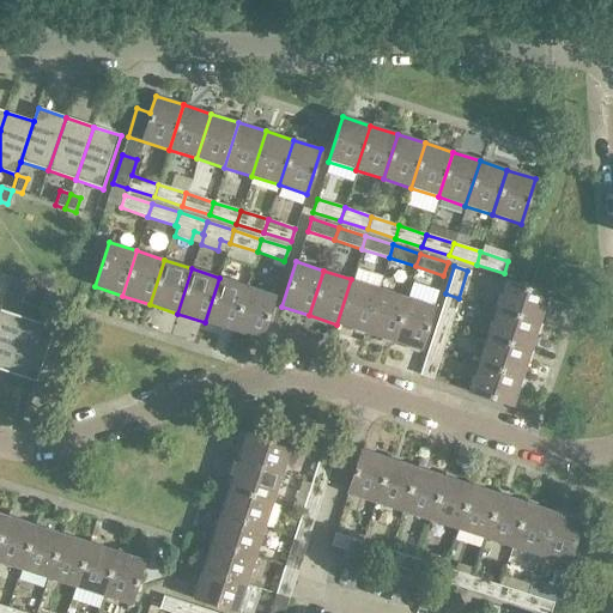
[(205,322),(232,332),(247,286),(219,278),(205,322)]
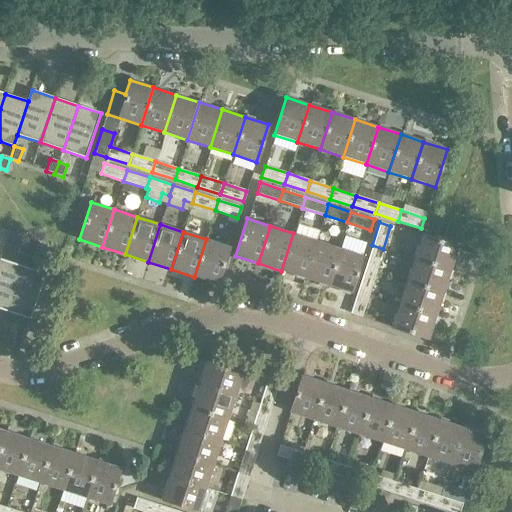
[(316,241),(293,233),(281,271),(304,278),(316,241)]
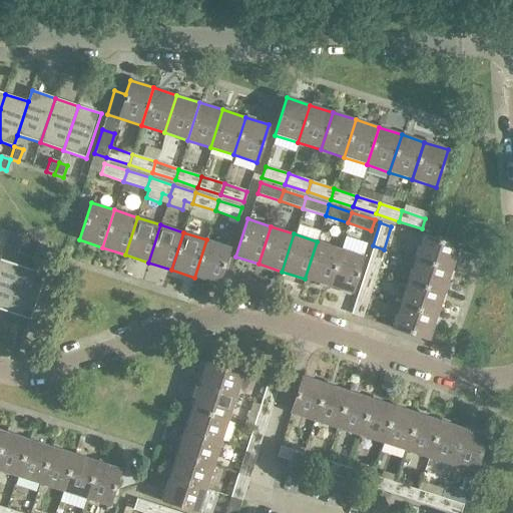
[(413,259),(451,271),(458,247),(421,235),(413,259)]
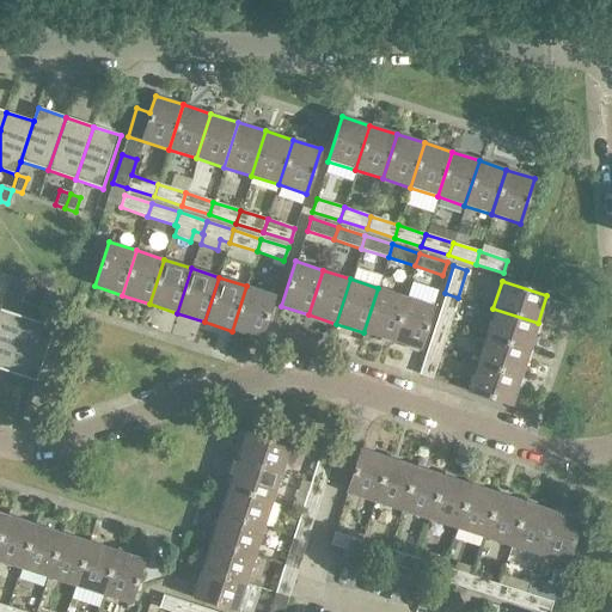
[(246,286),(232,331),(259,340),(274,295),(246,286)]
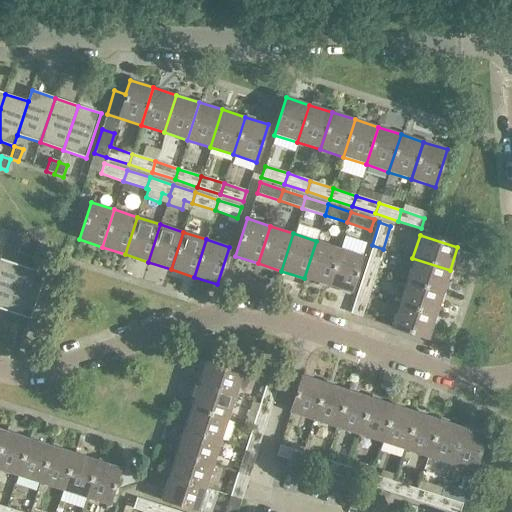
[(31,243),(22,240),(18,253),(27,256),(31,243)]
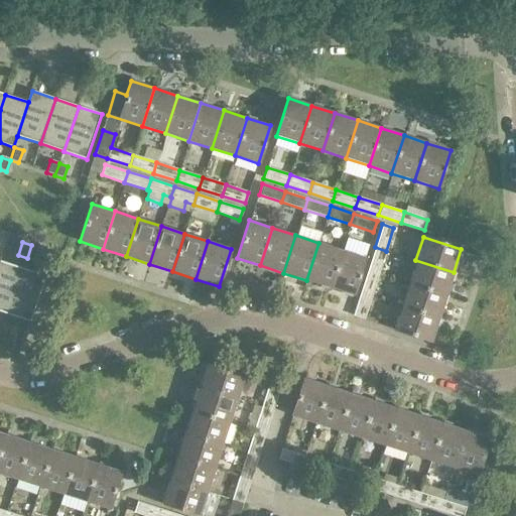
[(306,280),(331,288),(343,250),(318,243),(306,280)]
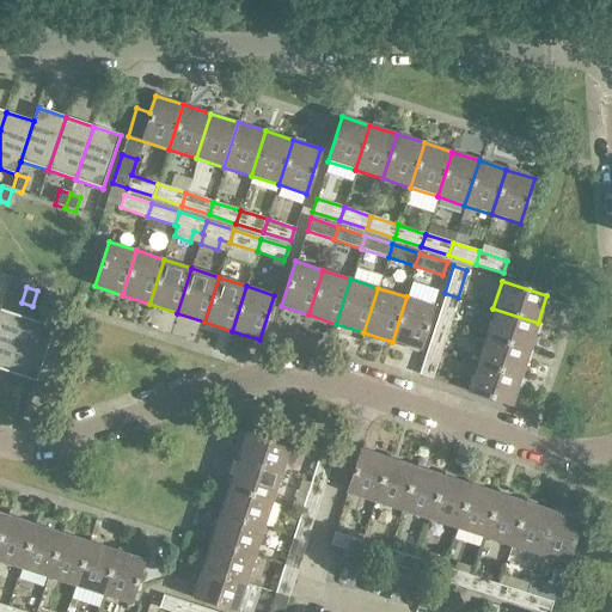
[(57,298),(37,291),(32,306),(53,312),(57,298)]
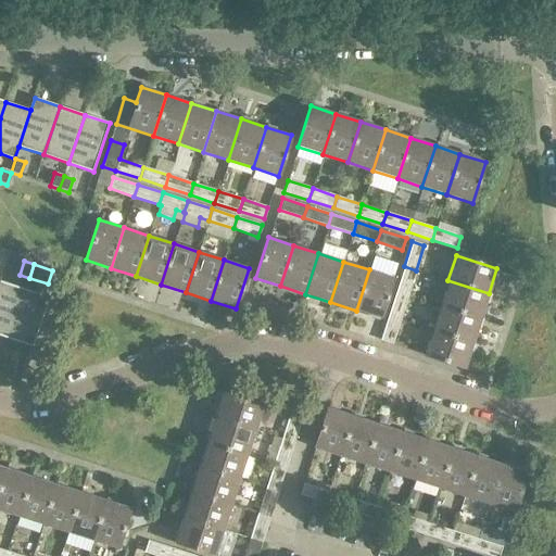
[(407,294),(416,270),(404,266),(396,291),(407,294)]
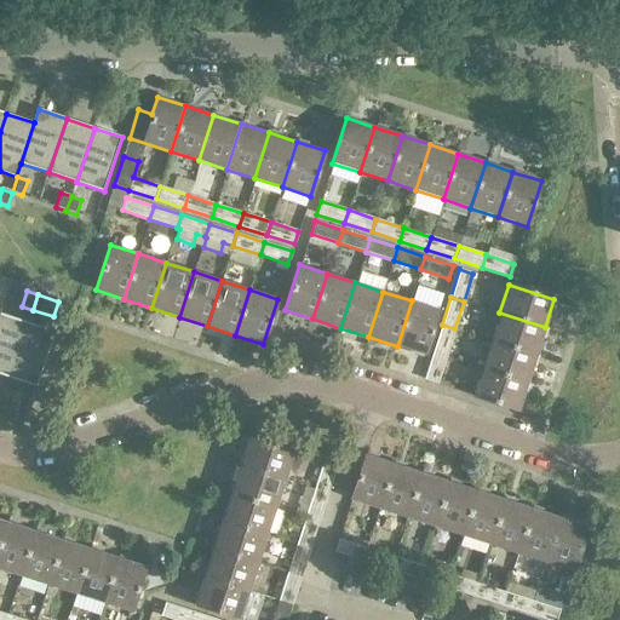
[(425,355),(440,310),(412,300),(397,346),(425,355)]
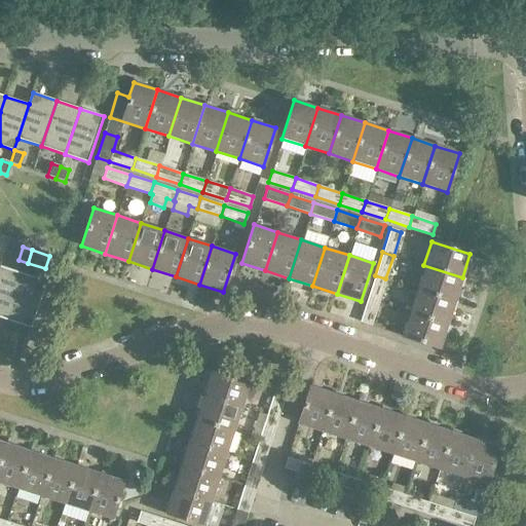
[(454,301),(462,277),(423,265),(416,289),(454,301)]
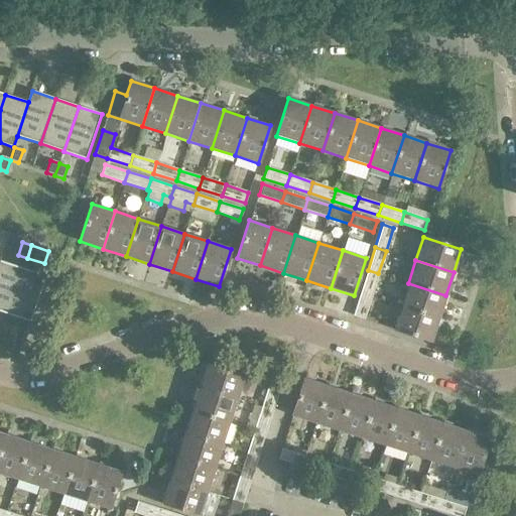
[(23,269),(0,261),(0,310),(8,313),(23,269)]
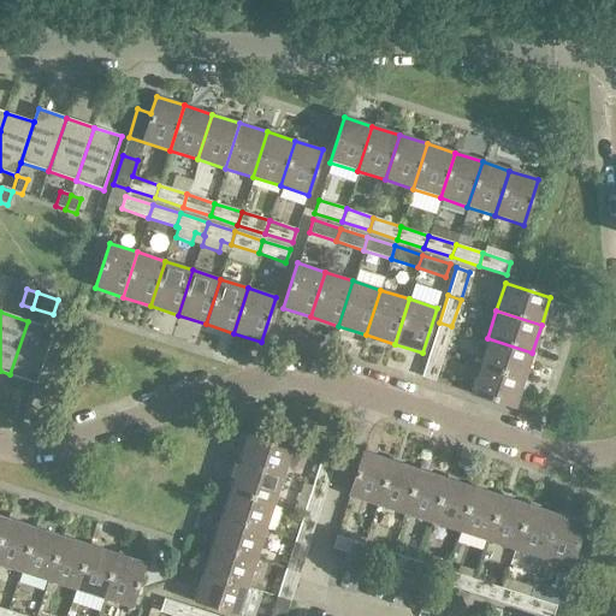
[(55,330),(28,321),(10,374),(37,384),(55,330)]
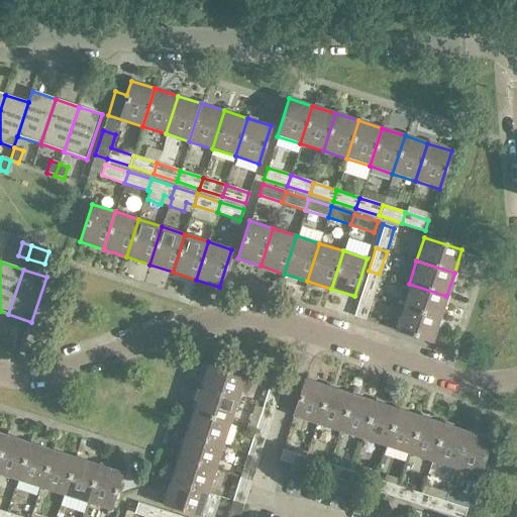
[(360,294),(372,297),(379,274),(369,271),(360,294)]
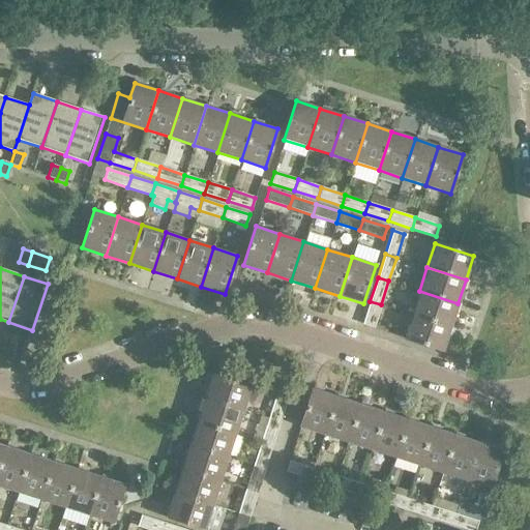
[(411,315),(450,327),(458,303),(419,291),(411,315)]
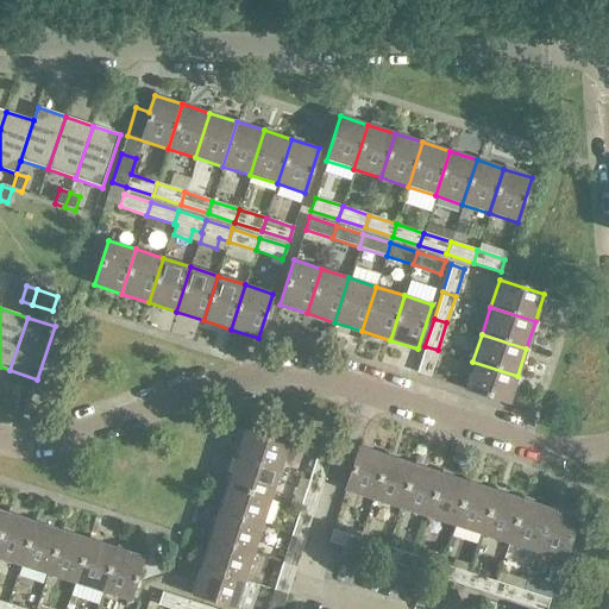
[(429,377),(438,350),(425,346),(416,374),(429,377)]
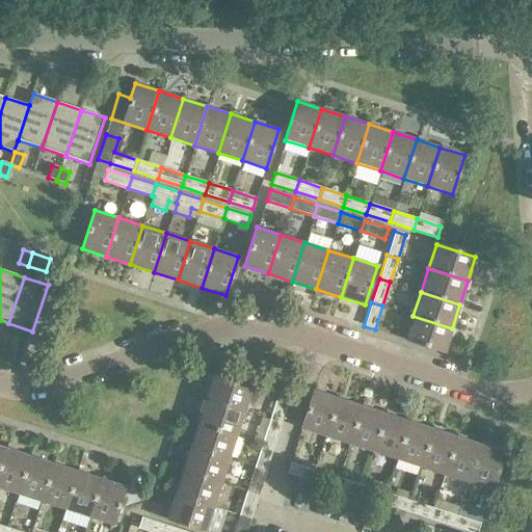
[(405,340),(444,353),(452,328),(413,316),(405,340)]
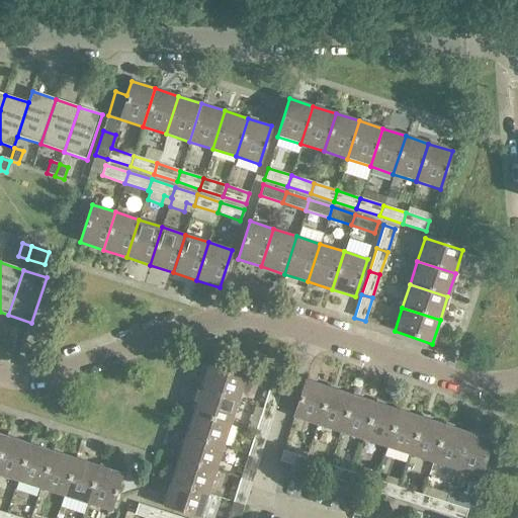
[(199,389),(238,401),(245,377),(207,365),(199,389)]
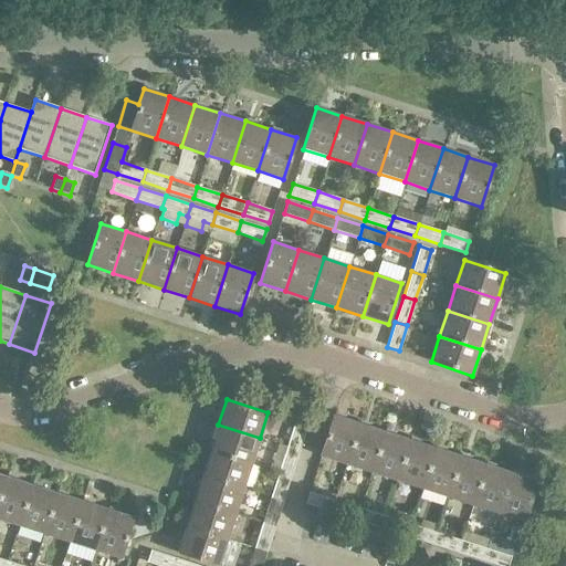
[(320,456),(345,464),(358,422),(333,415),(320,456)]
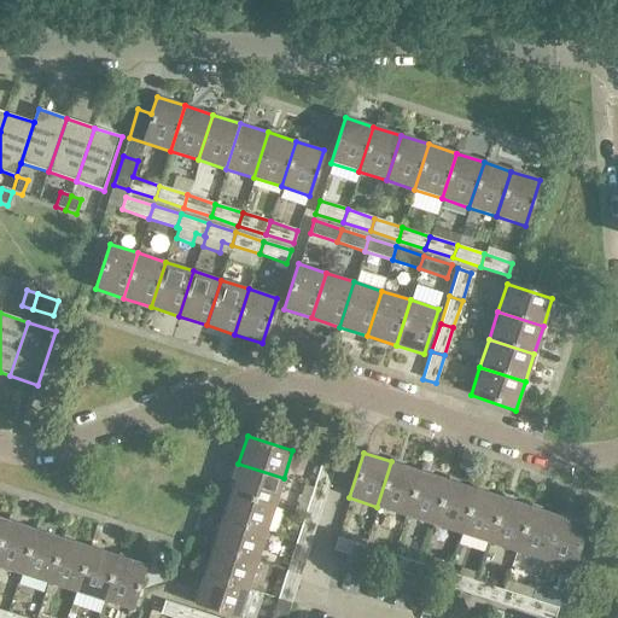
[(313,488),(326,493),(334,465),(322,461),(313,488)]
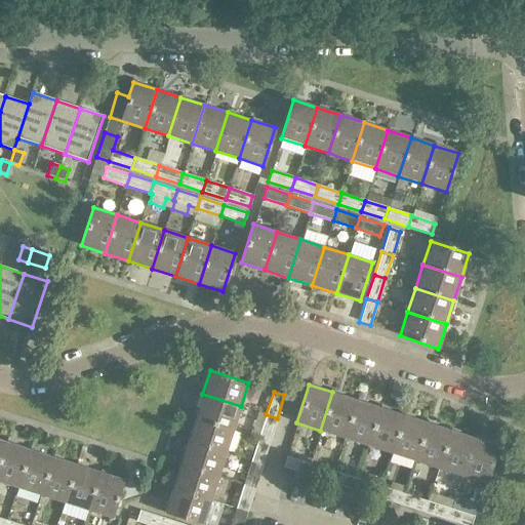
[(320,431),(344,438),(356,400),(332,392),(320,431)]
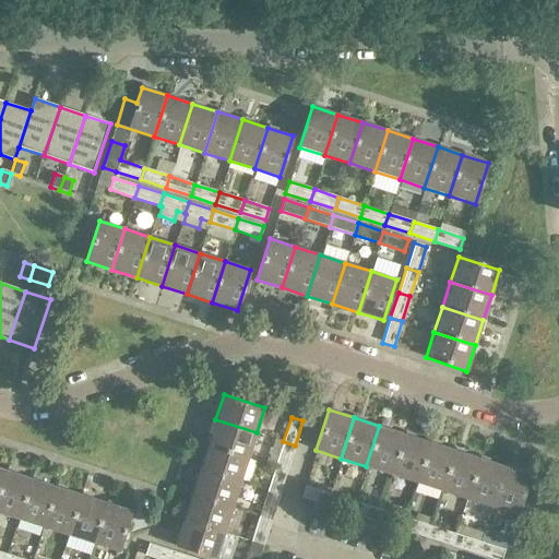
[(207,444),(248,458),(257,432),(215,419),(207,444)]
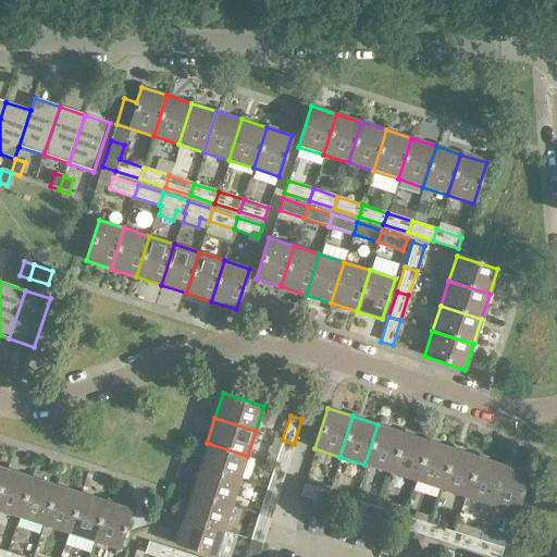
[(378,424),(364,465),(388,473),(403,432),(378,424)]
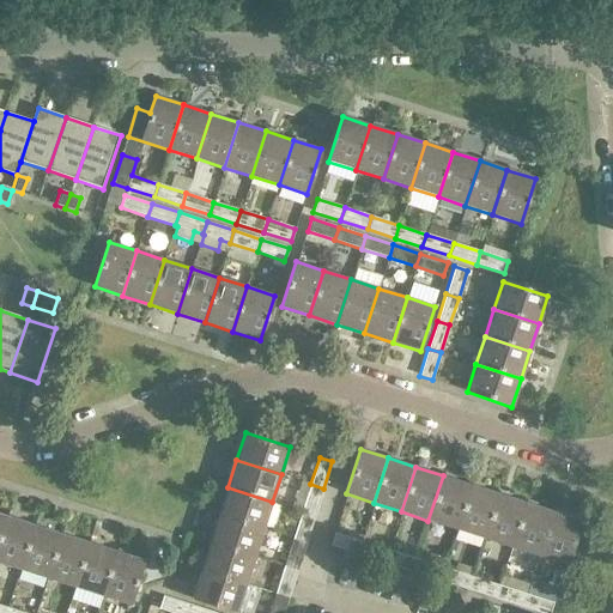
[(443,475),(428,521),(455,529),(471,485),(443,475)]
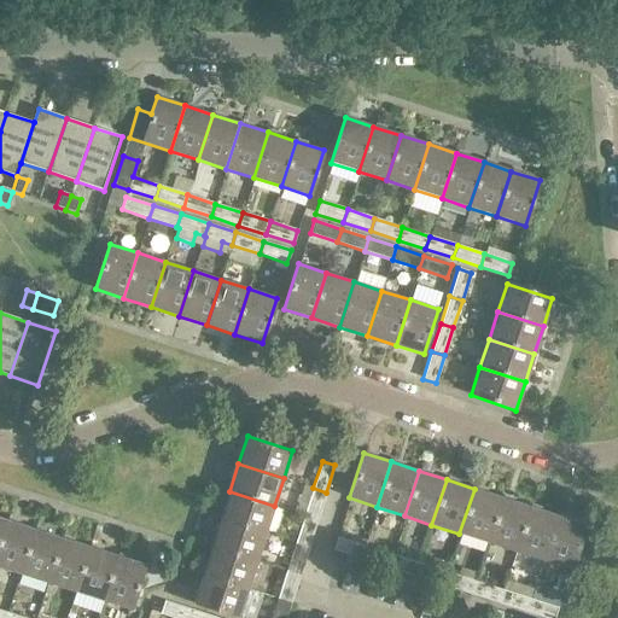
[(313,488),(304,516),(316,520),(326,493),(313,488)]
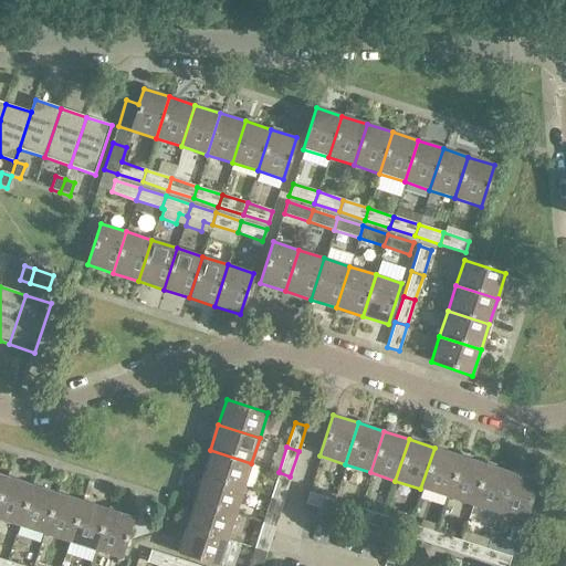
[(420,489),(446,498),(460,457),(435,448),(420,489)]
